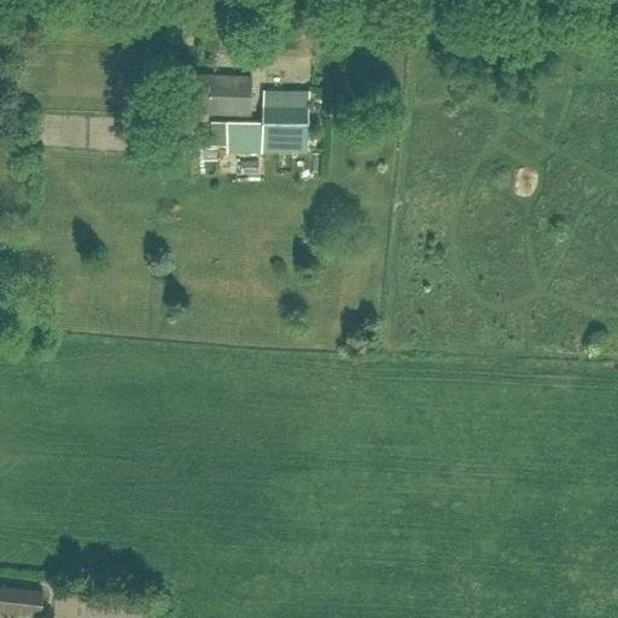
[(249,116),(251,77),(190,75),(188,115),(249,116)]
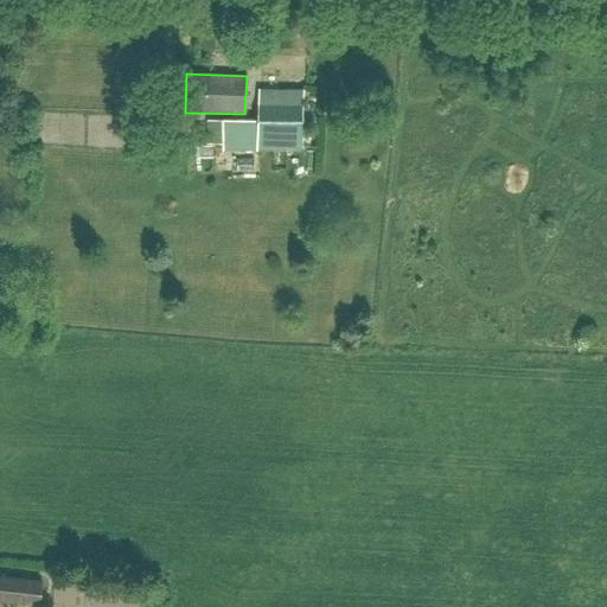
[(259,121),(222,120),(208,120),(208,144),(223,145),(223,147),(244,148),(244,151),(260,152),(260,149),(301,151),(304,90),(260,90),(259,121)]
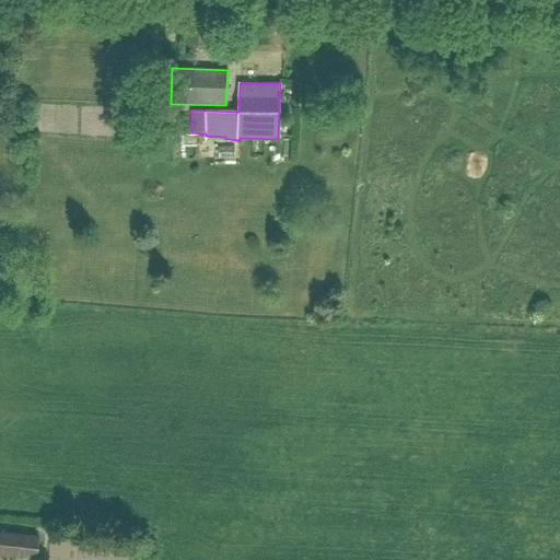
[(219,147),(219,159),(234,159),(234,147),(219,147)]
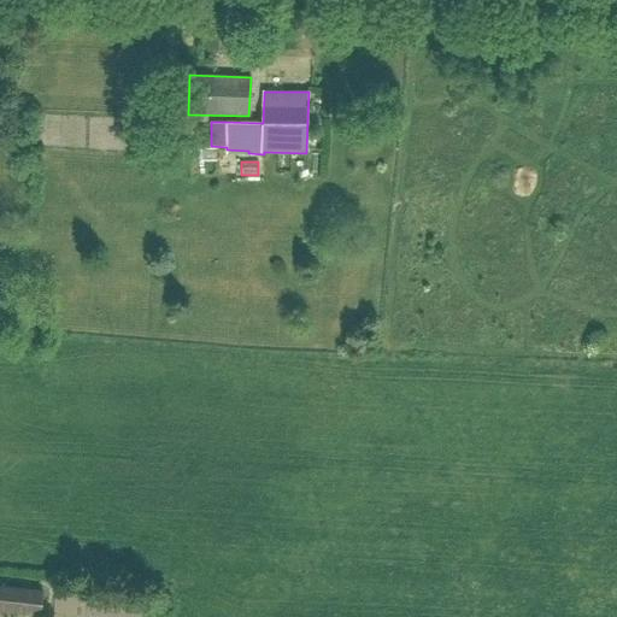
[(42,592),(0,586),(0,610),(40,615),(42,592)]
